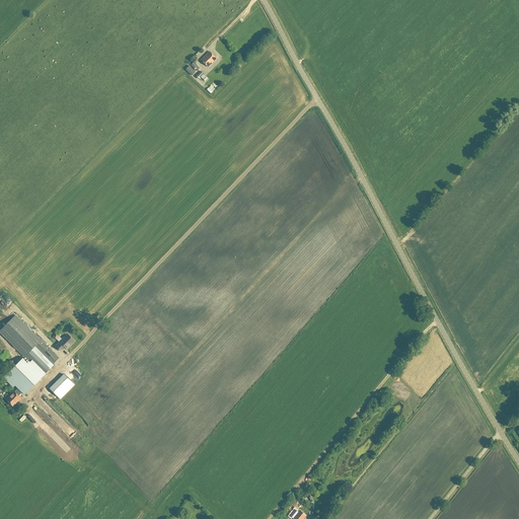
[(208,67),(217,59),(210,52),(201,60),(208,67)]
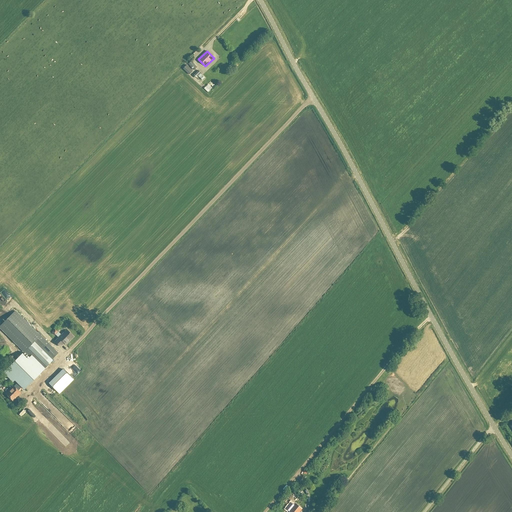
[(193,70),(197,67),(192,61),(188,64),(193,70)]
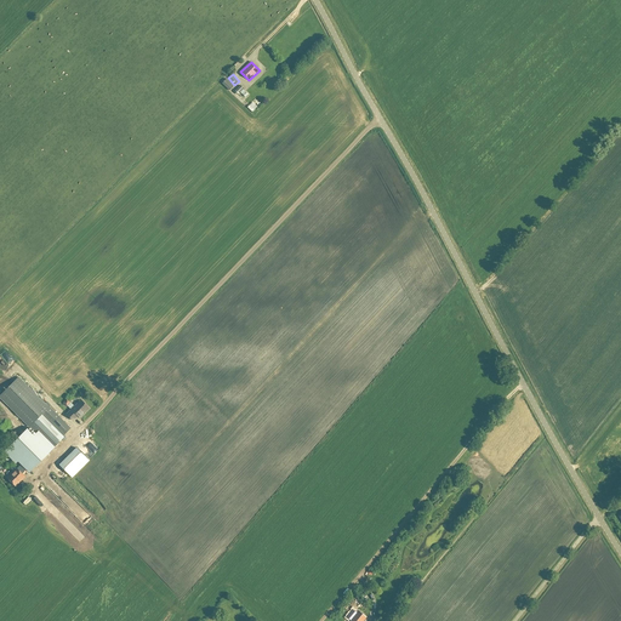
[(229,91),(234,86),(227,79),(222,84),(229,91)]
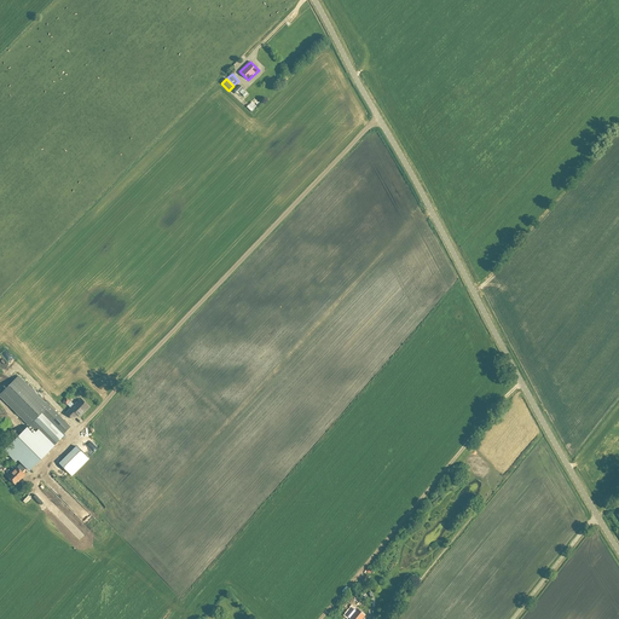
[(18,376),(0,394),(0,395),(29,426),(6,449),(18,461),(22,463),(27,469),(29,470),(53,446),(64,435),(63,434),(67,431),(70,427),(50,405),(48,406),(18,376)]
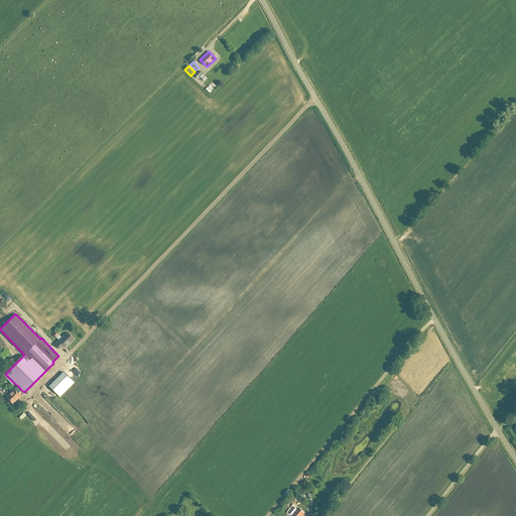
[(74,339),(68,333),(55,344),(60,349),(65,346),(67,347),(74,339)]
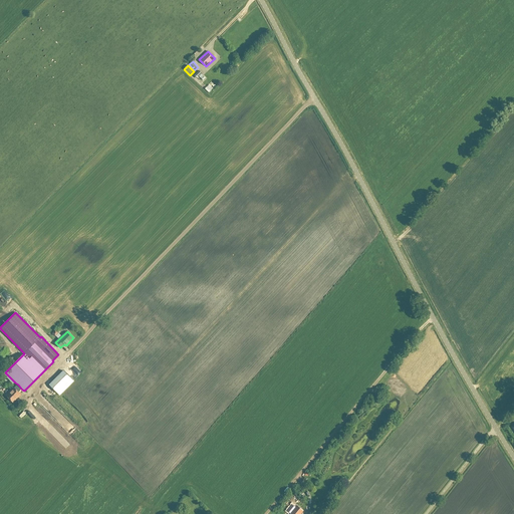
[(74,379),(63,367),(49,381),(60,393),(74,379)]
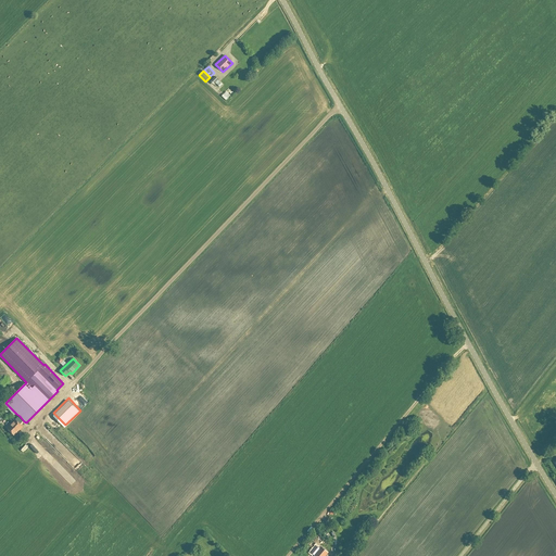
[(14,420),(7,429),(13,436),(19,429),(20,429),(21,428),(21,427),(22,427),(21,426),(24,421),(20,416),(15,420),(14,420)]
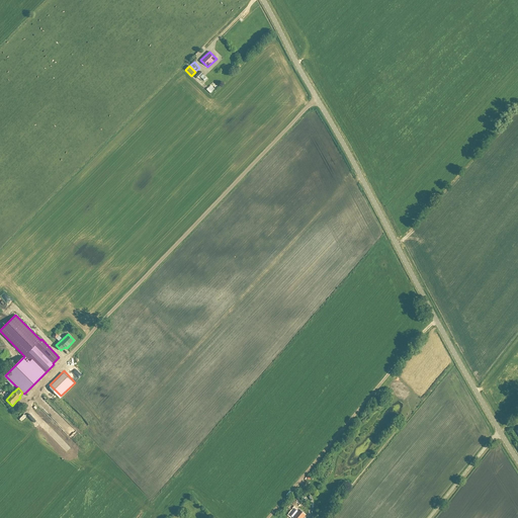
[(292,517),(303,517),(306,515),(298,509),(292,517)]
